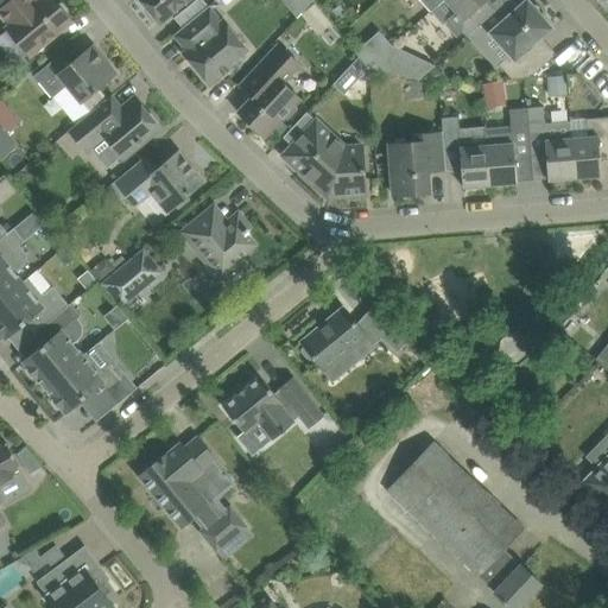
[(31,56),(73,21),(68,14),(69,12),(62,2),(58,4),(55,0),(51,0),(49,4),(45,0),(38,0),(39,0),(38,0),(10,0),(0,8),(0,13),(10,25),(7,26),(31,56)]
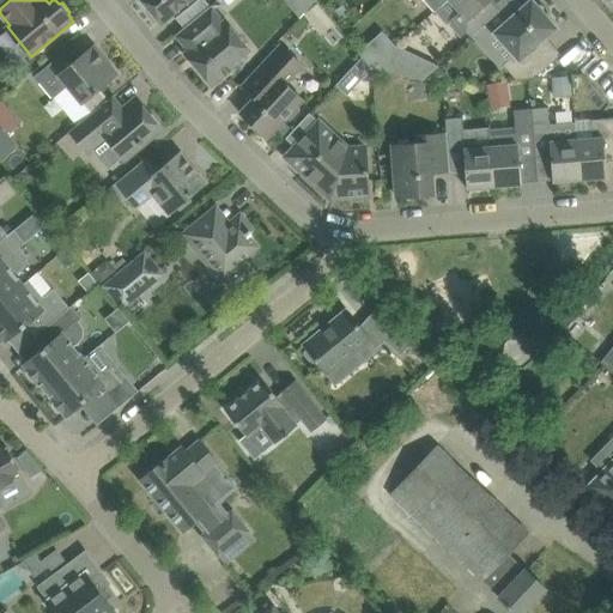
[(161,20),(162,23),(189,0),(143,0),(150,7),(150,11),(157,20),(161,20)]
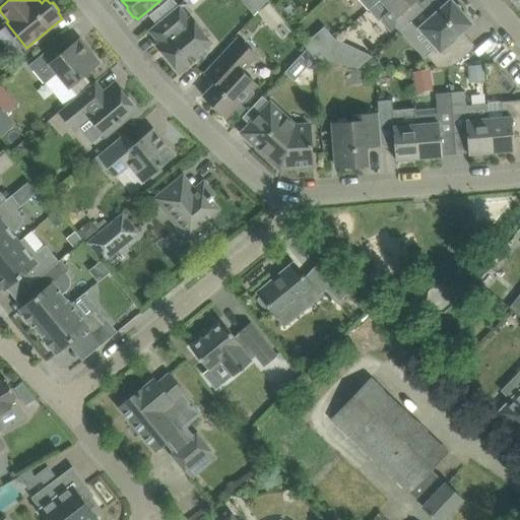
[(360,0),(369,10),(379,0),(360,0)]
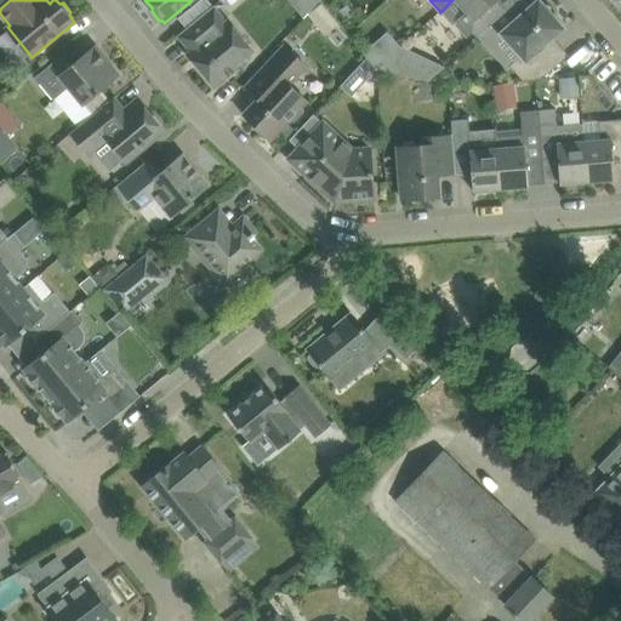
[(457,0),(467,11),(455,21),(468,35),(473,32),(478,36),(501,16),(491,5),(496,0),(457,0)]
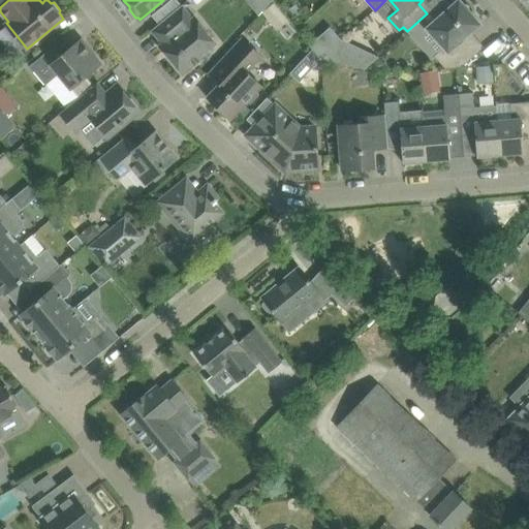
[(427,13),(407,31),(432,60),(435,57),(445,68),(462,66),(479,51),(467,36),(480,24),(469,10),(469,8),(469,7),(468,6),(467,5),(465,4),(464,4),(463,4),(459,0),(458,0),(452,6),(445,0),(441,0),(431,9),(427,13)]
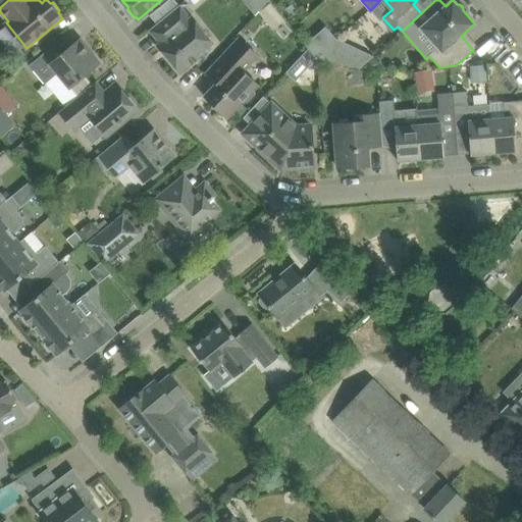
[(270,3),(260,12),(274,30),(285,20),(270,3)]
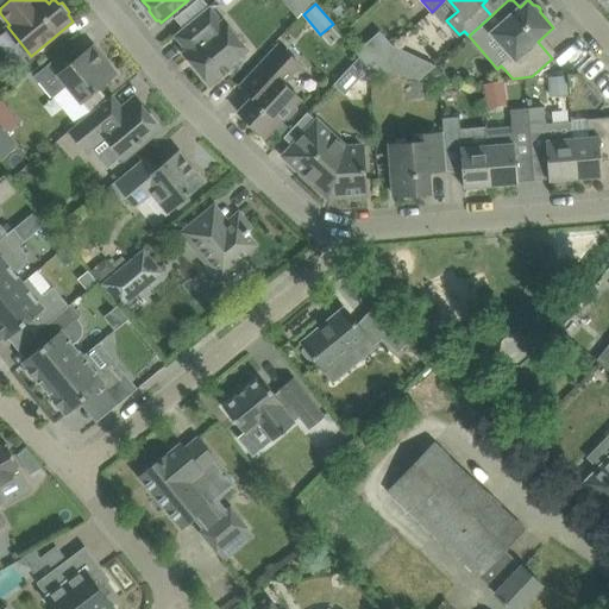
[(188,50),(184,52),(212,86),(234,67),(232,63),(249,50),(225,19),(223,22),(209,6),(175,35),(188,50)]
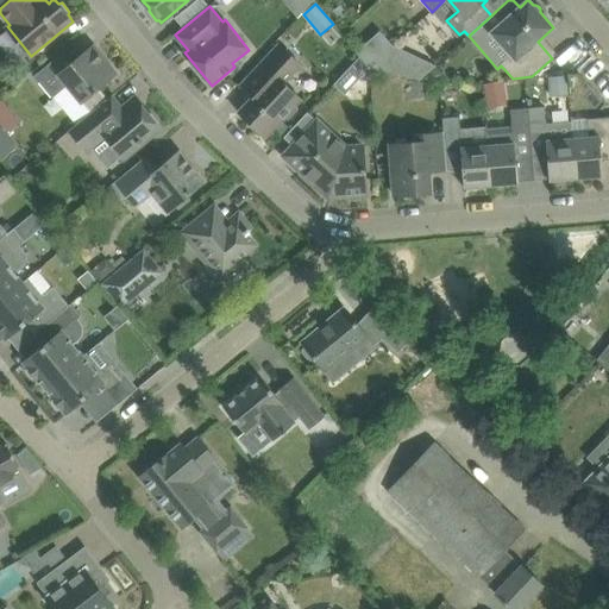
[(252,98),(239,112),(265,137),(283,118),(287,121),(299,108),(296,106),(303,96),(288,81),(303,64),(280,43),(270,54),(255,71),(267,82),(252,98)]
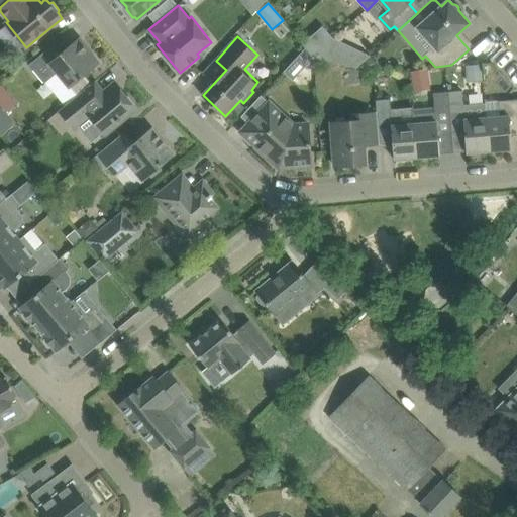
[(29,65),(45,83),(59,72),(78,95),(79,94),(92,84),(84,75),(98,63),(80,39),(58,57),(49,47),(29,65)]
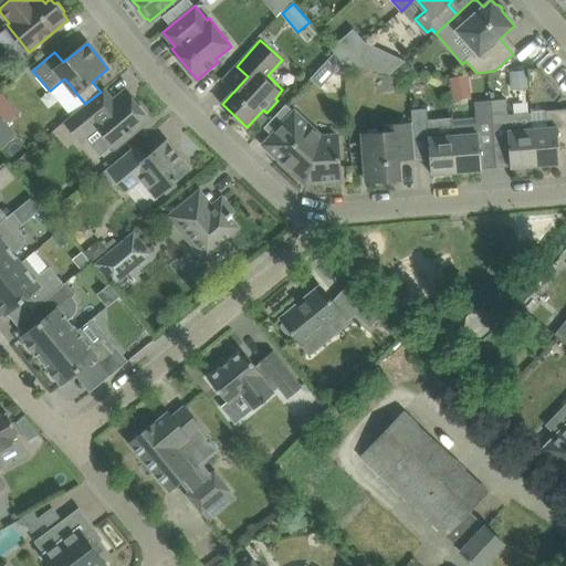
[(335,52),(325,63),(333,74),(345,75),(344,62),(335,52)]
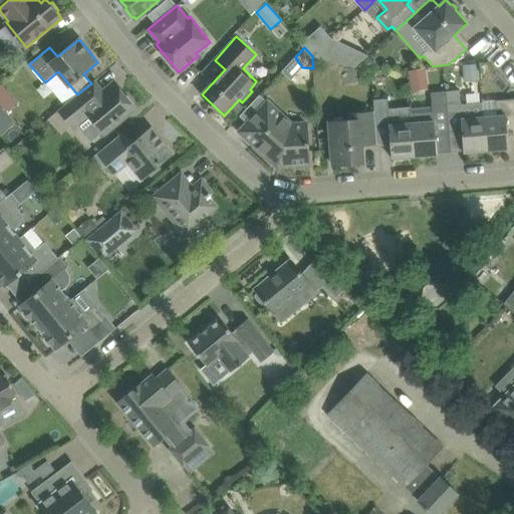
[(356,48),(346,64),(356,66),(370,54),(356,48)]
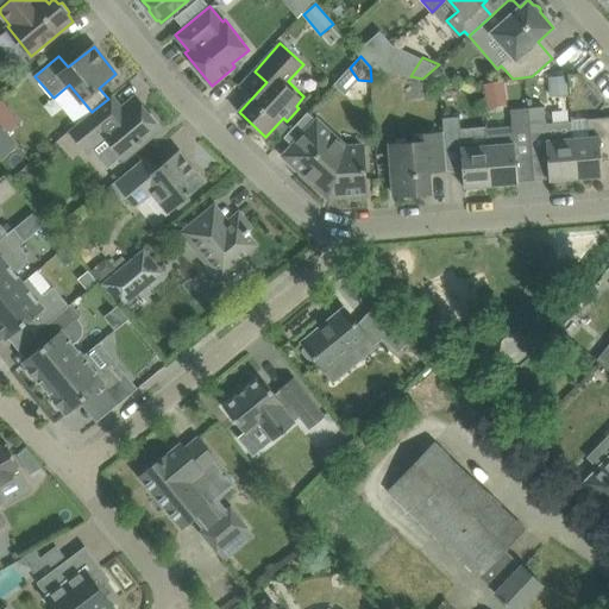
[(507,80),(485,83),(489,106),(510,104),(507,80)]
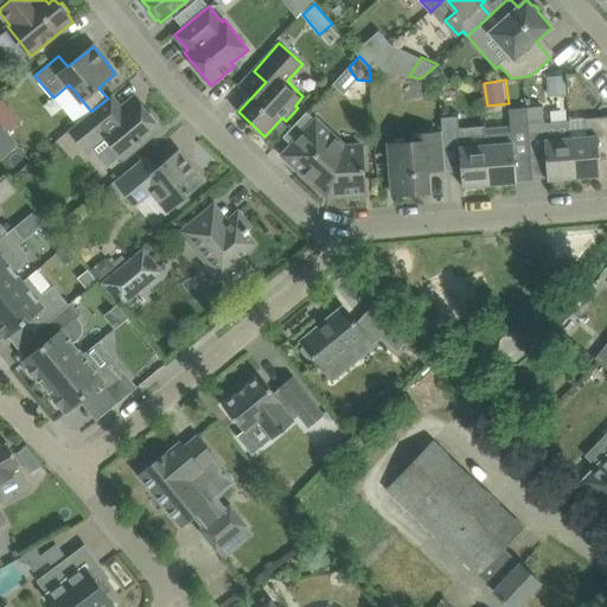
[(160,127),(141,104),(135,109),(129,102),(122,108),(112,95),(70,129),(88,152),(107,136),(123,158),(160,127)]
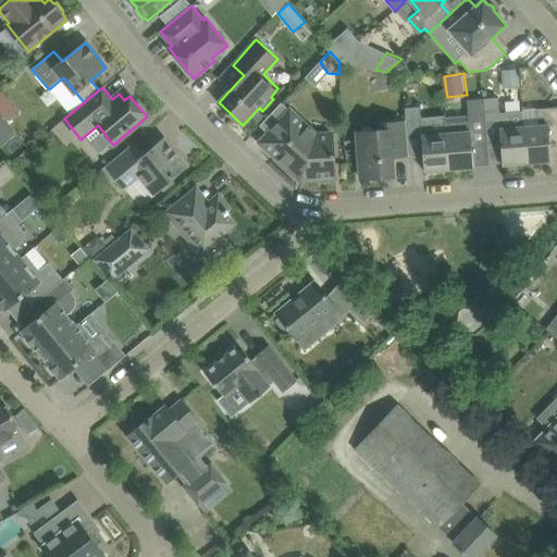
[(3,91),(0,93),(0,107),(10,99),(3,91)]
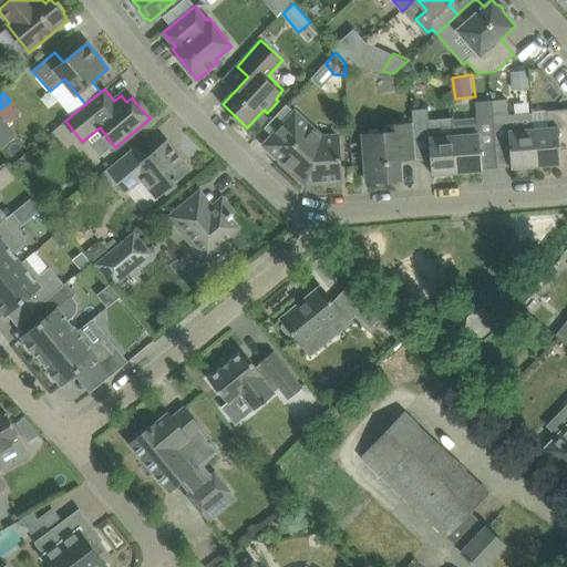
[(512,167),(537,166),(534,127),(533,113),(509,115),(508,100),(492,101),(495,147),(509,146),(512,167)]
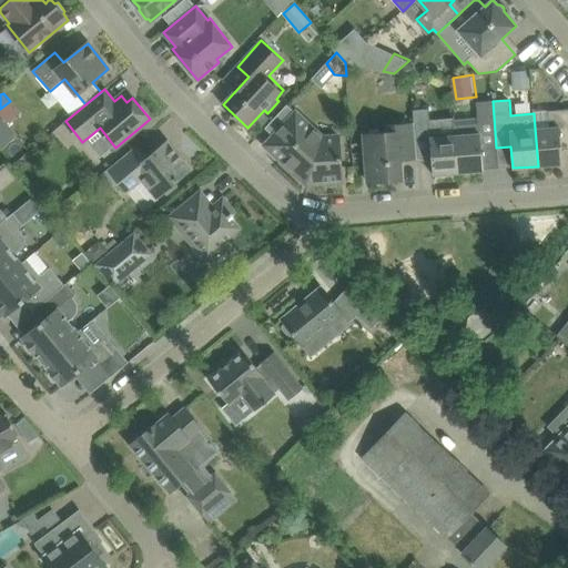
[(479,117),(454,118),(456,135),(458,172),(484,171),(484,168),(482,149),(496,148),(493,101),(478,102),(479,117)]
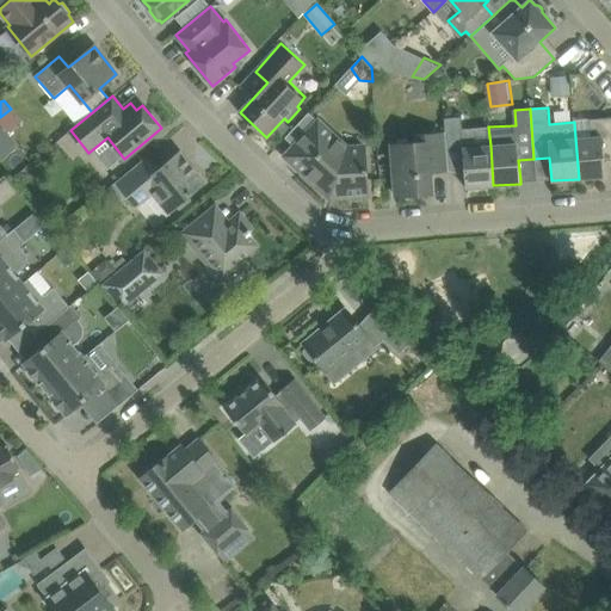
[(349,198),(351,201),(362,199),(364,197),(364,195),(369,195),(364,142),(349,143),(318,113),(314,117),(309,112),(285,137),(295,146),(287,155),(331,197),(349,196),(349,198)]
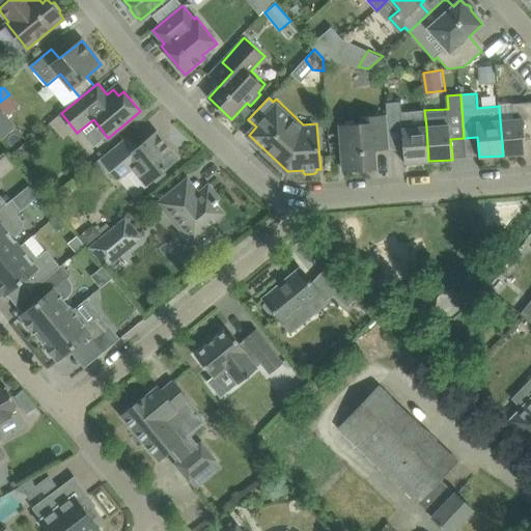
[(387,115),(390,144),(403,143),(404,163),(428,161),(426,127),(412,128),(411,111),(401,112),(400,101),(387,103),(387,115)]
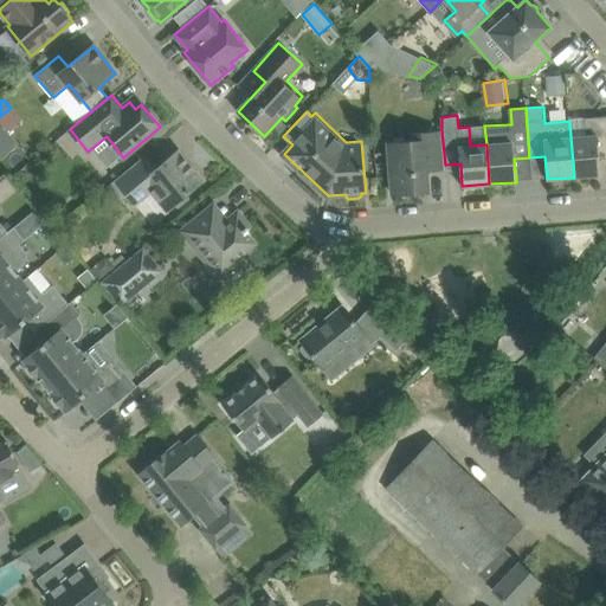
[(571,136),(574,178),(600,175),(599,153),(605,152),(605,116),(585,118),(586,135),(571,136)]
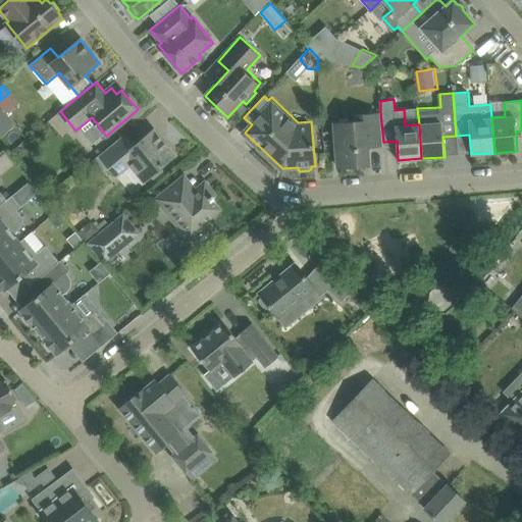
[(0,136),(14,124),(0,107),(0,136)]
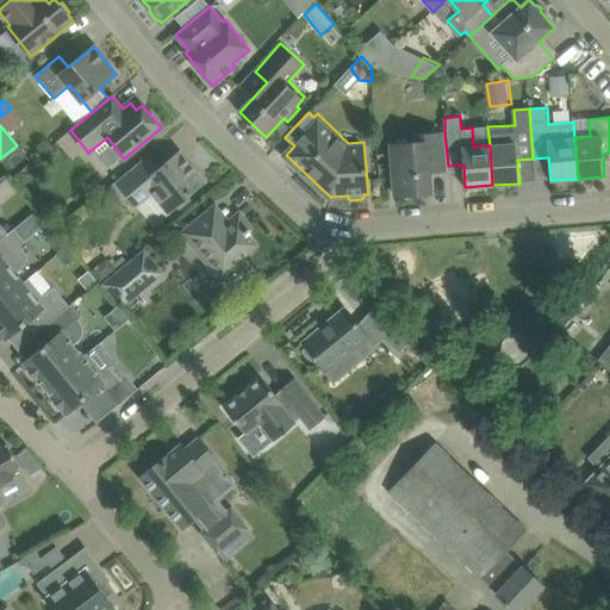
[(448,170),(448,166),(444,132),(419,134),(419,142),(391,144),(396,195),(431,193),(430,172),(448,170)]
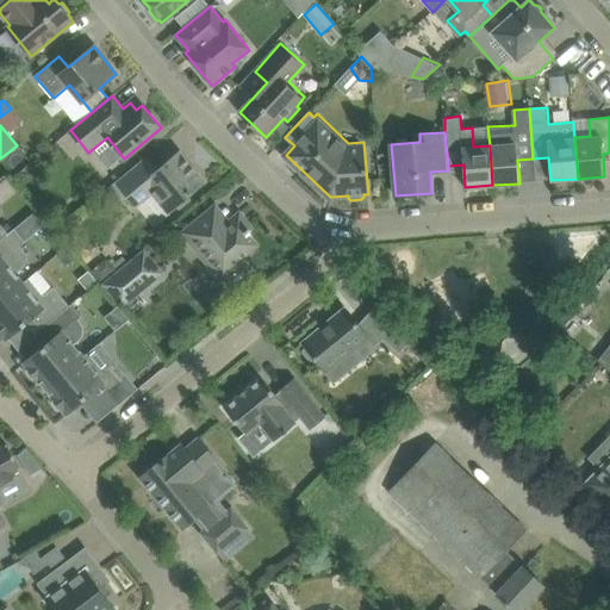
[(117,181),(137,206),(153,193),(168,212),(174,206),(178,210),(190,200),(186,197),(205,181),(180,153),(159,170),(147,156),(117,181)]
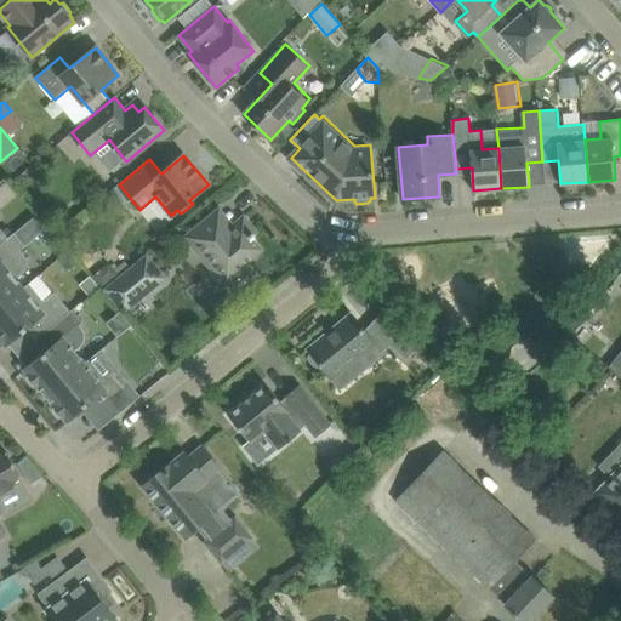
[(191,233),(187,237),(212,268),(217,265),(231,280),(226,284),(227,286),(228,285),(239,298),(261,280),(250,267),(245,262),(262,249),(252,238),(256,235),(255,234),(257,232),(244,217),(233,226),(220,210),(210,218),(191,233)]
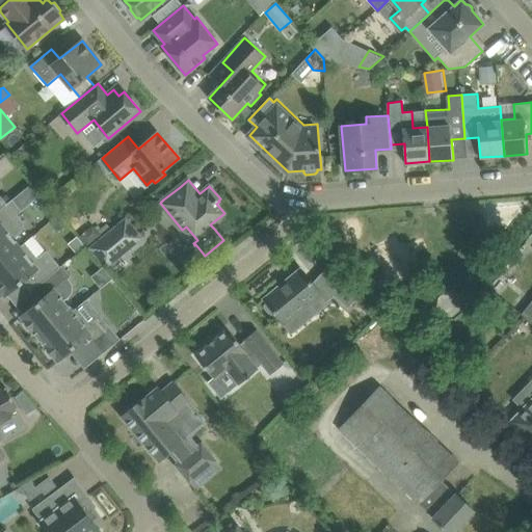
[(0,263),(25,243),(24,242),(20,245),(12,237),(21,230),(22,222),(15,214),(20,210),(11,200),(6,205),(0,209),(0,263)]
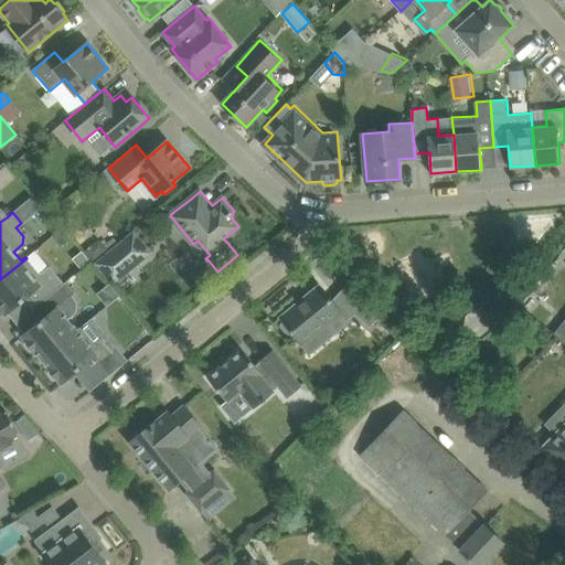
[(132,232),(94,263),(110,284),(149,252),(132,232)]
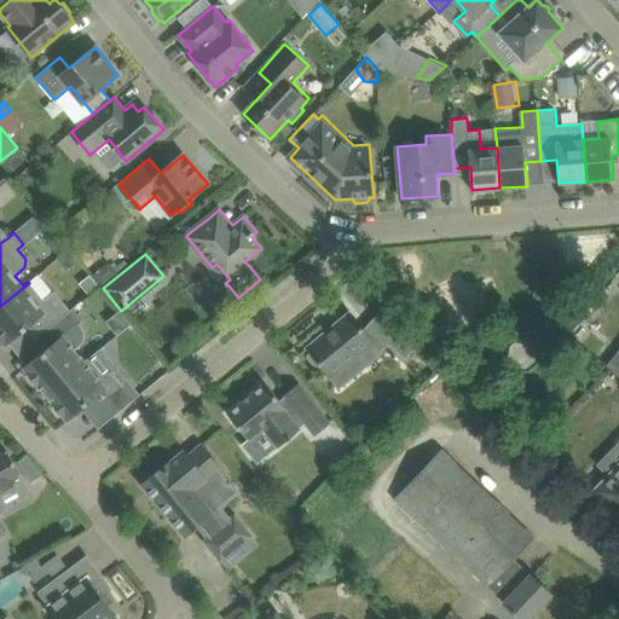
[(103,287),(117,273),(108,262),(93,276),(103,287)]
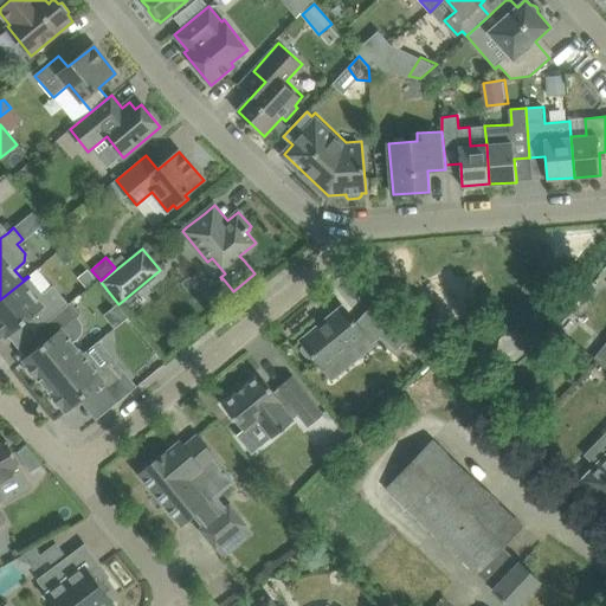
[(28,277),(0,300),(0,337),(4,335),(6,337),(30,318),(33,323),(39,318),(44,324),(68,304),(52,287),(43,296),(28,277)]
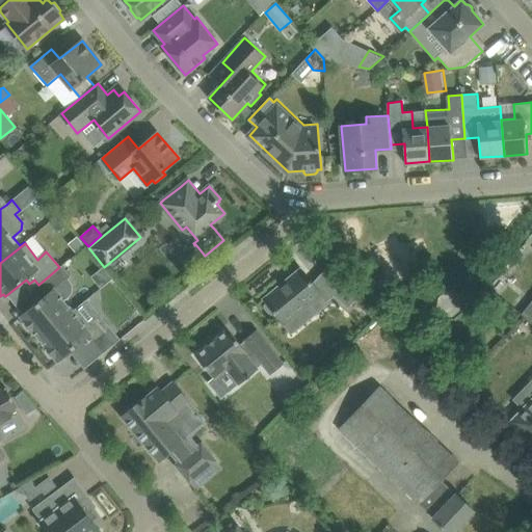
[(32,329),(40,339),(77,308),(67,295),(72,291),(72,288),(71,285),(68,280),(71,275),(62,265),(59,267),(38,285),(33,289),(42,299),(21,316),(25,320),(24,324),(28,329),(32,329)]
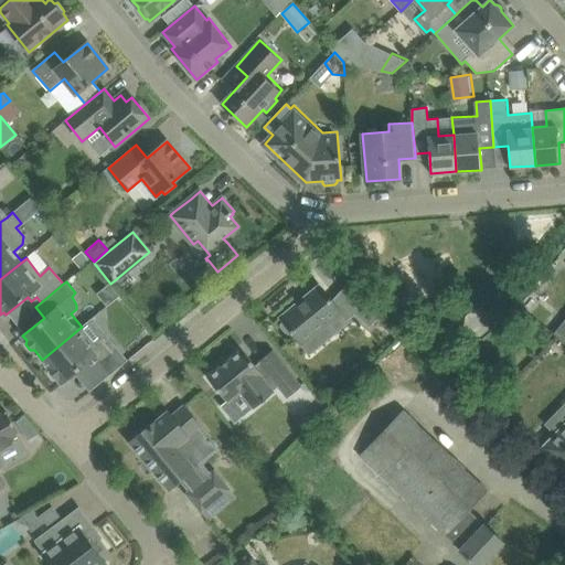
[(281,322),(280,326),(286,332),(290,333),(292,331),(305,347),(332,324),(338,331),(356,315),(370,327),(375,320),(379,316),(348,287),(333,302),(320,286),(280,318),(283,320),(281,322)]
